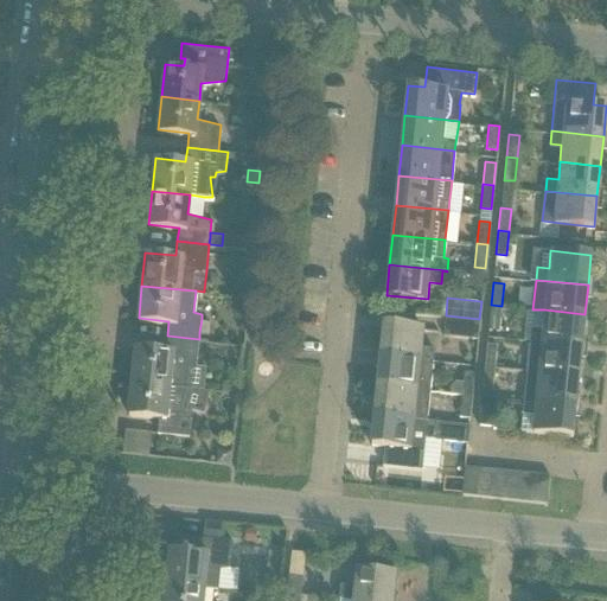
[(499,328),(502,306),(491,305),(489,327),(499,328)]
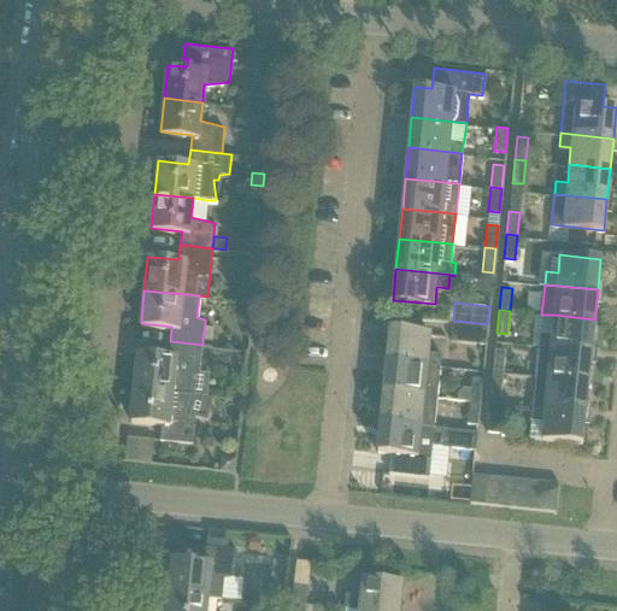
[(592,350),(594,319),(553,315),(551,333),(540,332),(539,345),(592,350)]
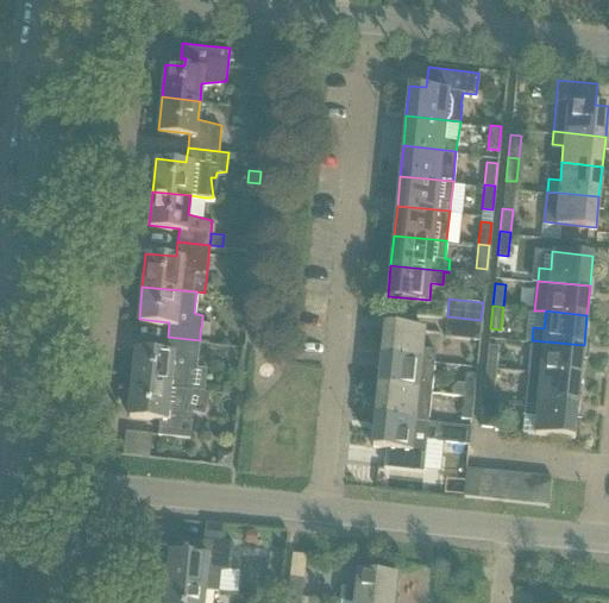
[(479,338),(481,320),(447,316),(445,334),(479,338)]
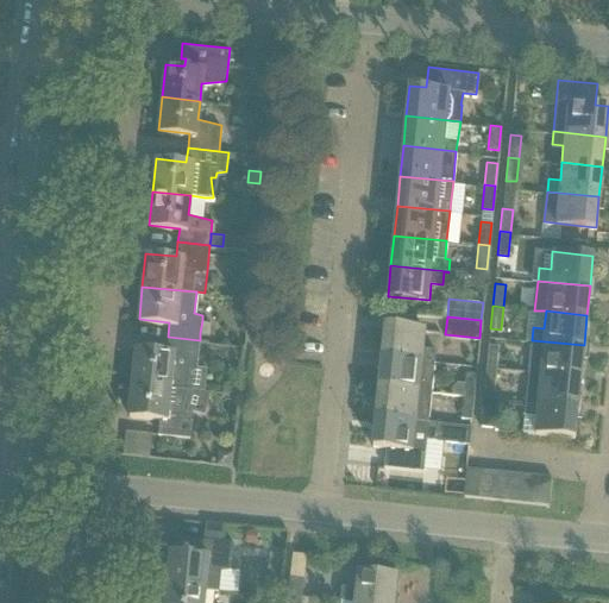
[(202,320),(200,333),(209,334),(211,320),(202,320)]
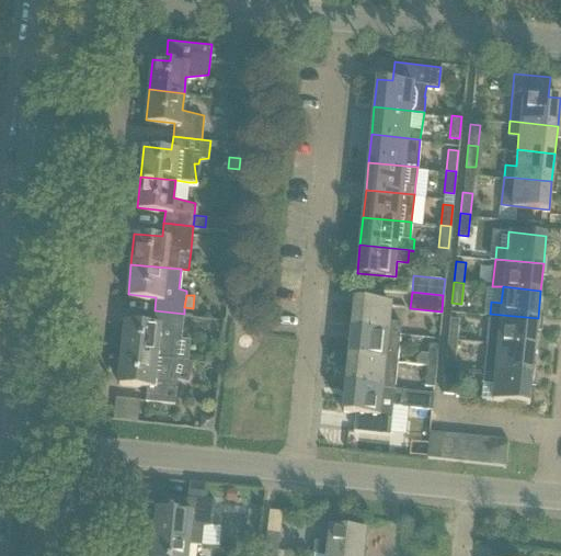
[(400,332),(402,320),(390,319),(392,303),(376,301),(354,298),(352,327),(400,332)]
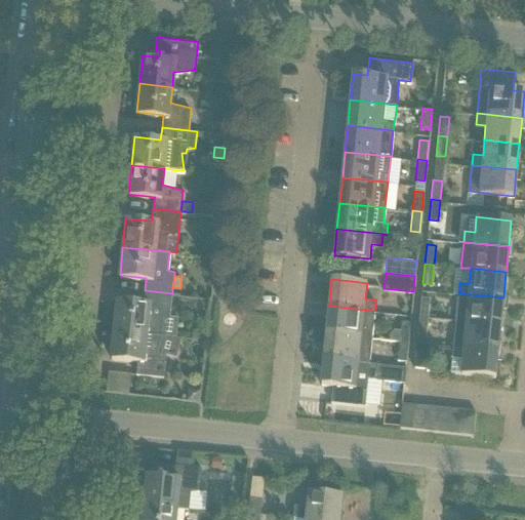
[(114,328),(157,333),(159,333),(161,316),(170,315),(172,293),(145,290),(144,298),(144,303),(117,300),(114,328)]
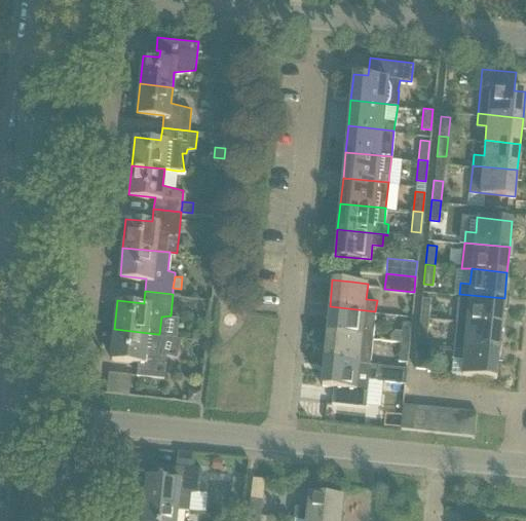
[(501,324),(504,298),(459,294),(456,320),(501,324)]
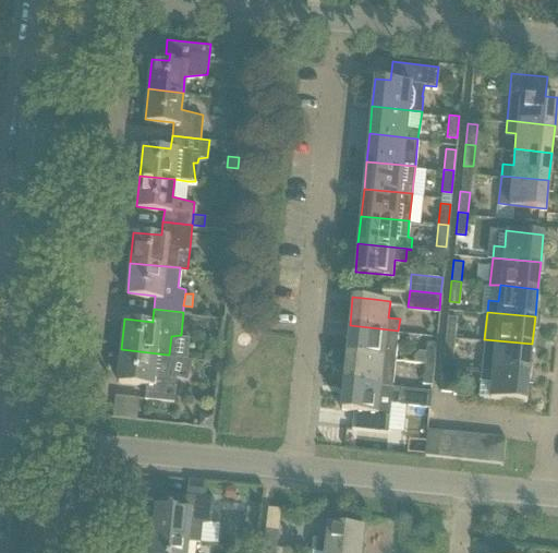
[(455,336),(457,314),(447,313),(445,335),(455,336)]
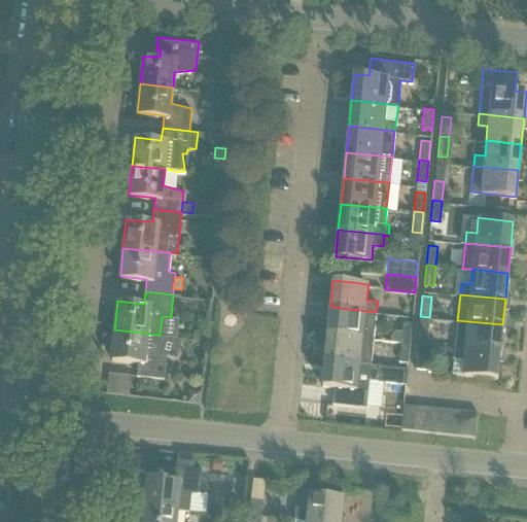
[(374,338),(376,312),(330,307),(327,333),(374,338)]
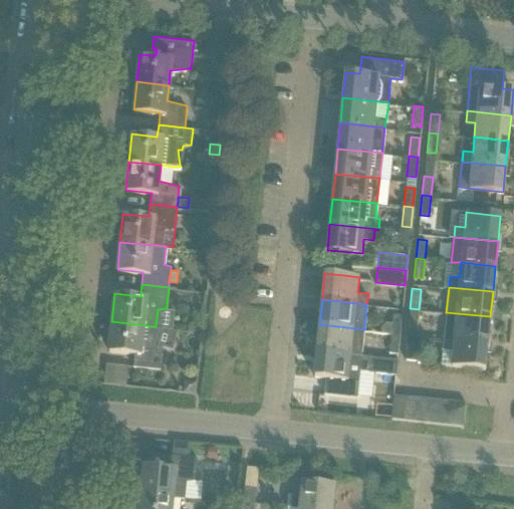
[(419,334),(420,328),(417,328),(419,309),(410,308),(408,333),(419,334)]
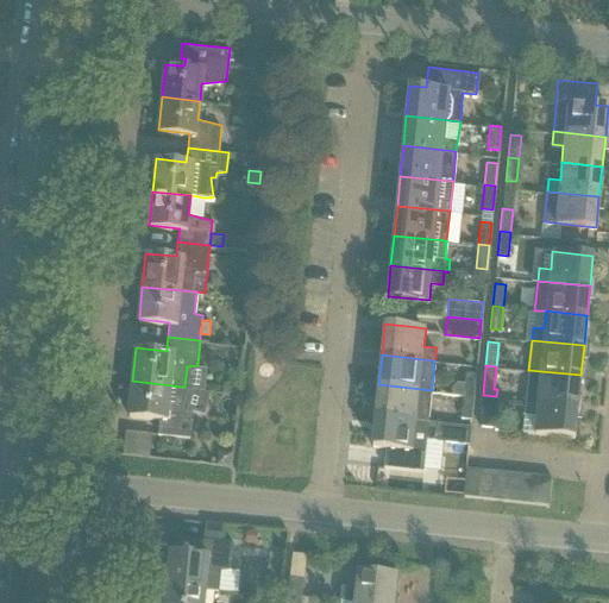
[(475,394),(476,371),(465,370),(463,394),(475,394)]
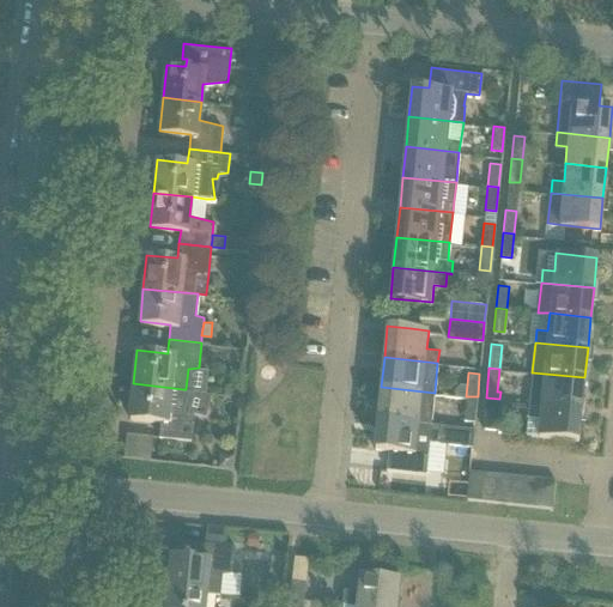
[(581,407),(584,377),(532,372),(529,402),(581,407)]
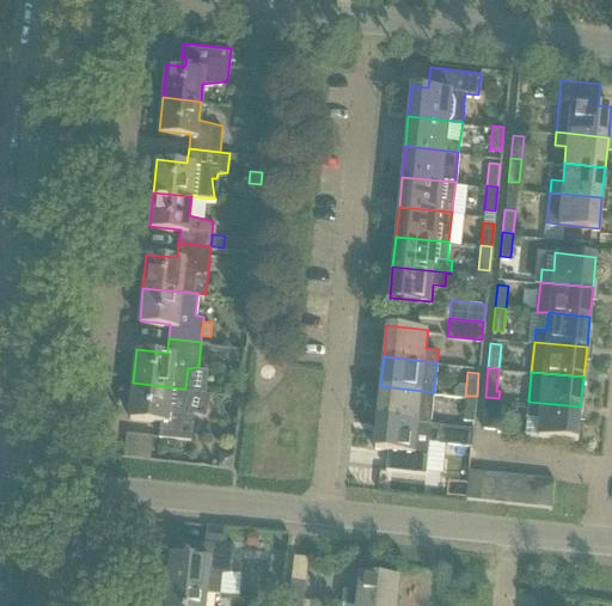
[(185,409),(191,389),(185,389),(183,389),(133,383),(129,416),(160,420),(159,435),(190,438),(193,415),(194,411),(185,409)]
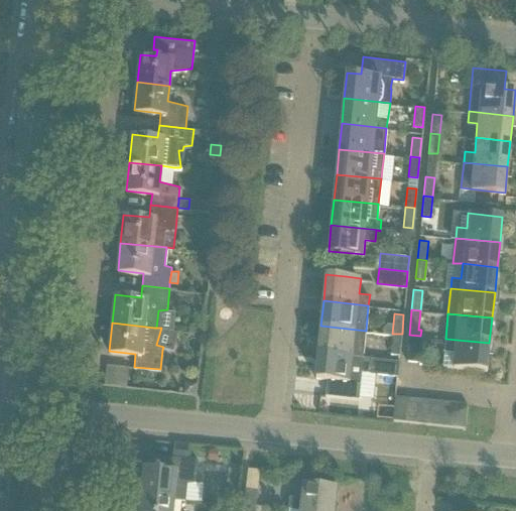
[(319,342),(318,351),(352,355),(363,356),(363,353),(366,331),(320,326),(319,342)]
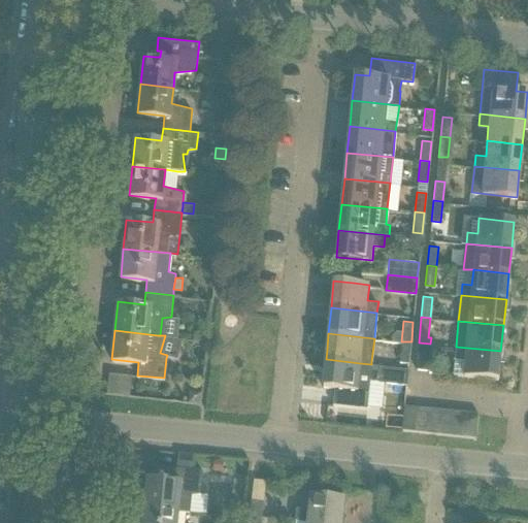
[(409,362),(411,341),(401,341),(399,361),(409,362)]
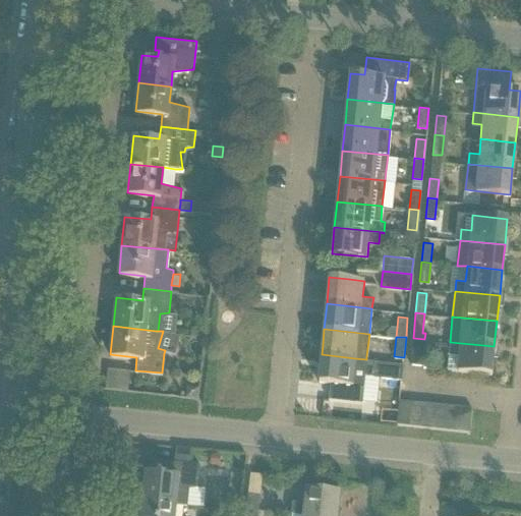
[(422,364),(424,339),(413,338),(410,362),(422,364)]
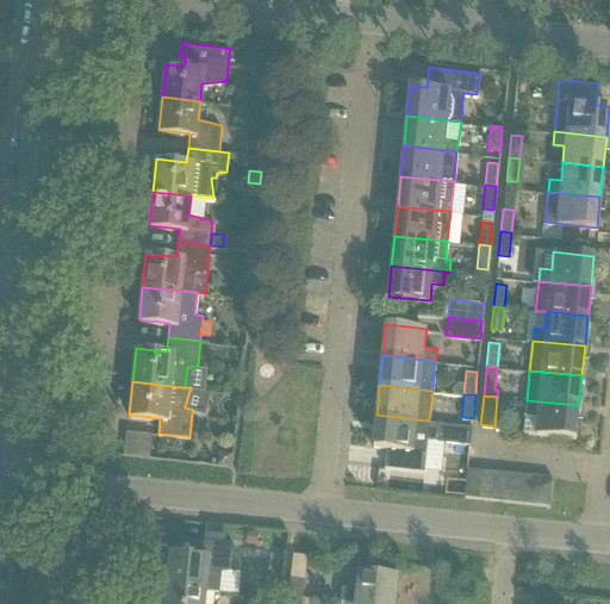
[(576,436),(578,405),(527,400),(524,413),(526,413),(523,431),(534,433),(552,434),(576,436)]
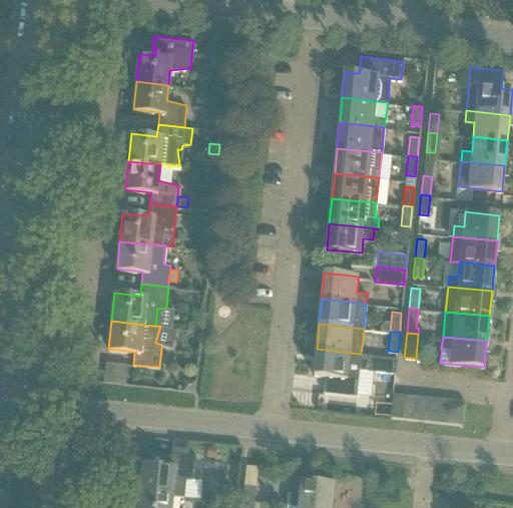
[(316,358),(314,375),(325,376),(323,392),(345,394),(357,395),(357,393),(360,369),(367,369),(368,358),(368,355),(361,354),(350,353),(317,349),(316,358)]
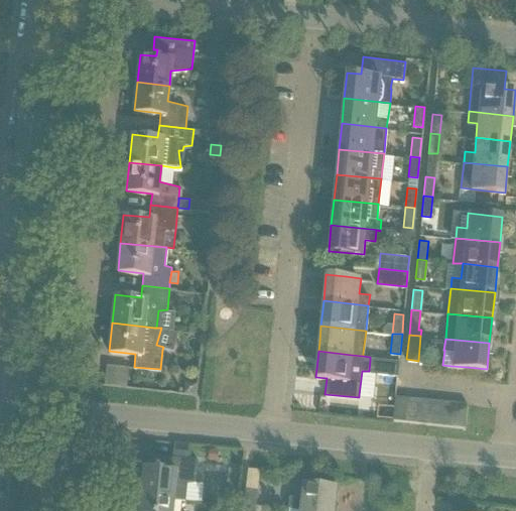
[(370,360),(369,371),(376,372),(397,375),(399,360),(373,357),(370,357),(370,360)]
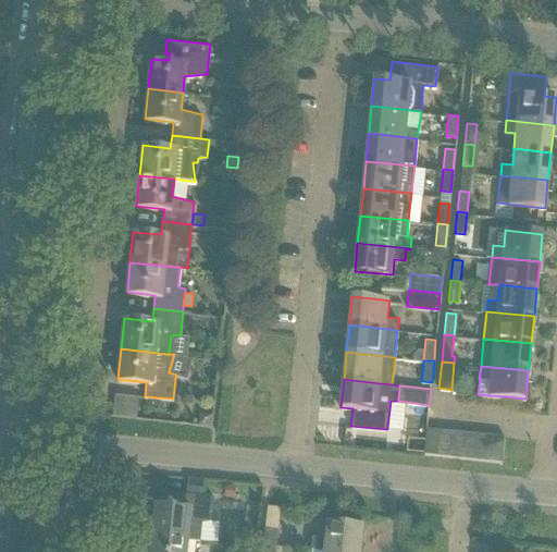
[(200,416),(199,422),(211,424),(212,412),(205,412),(200,416)]
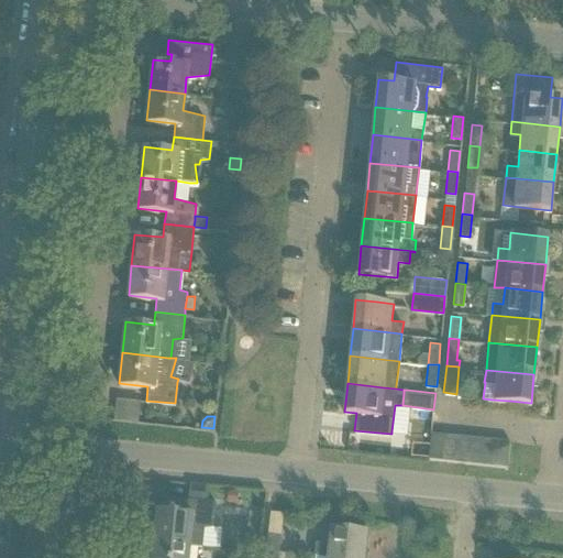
[(441,458),(444,431),(431,430),(428,457),(441,458)]
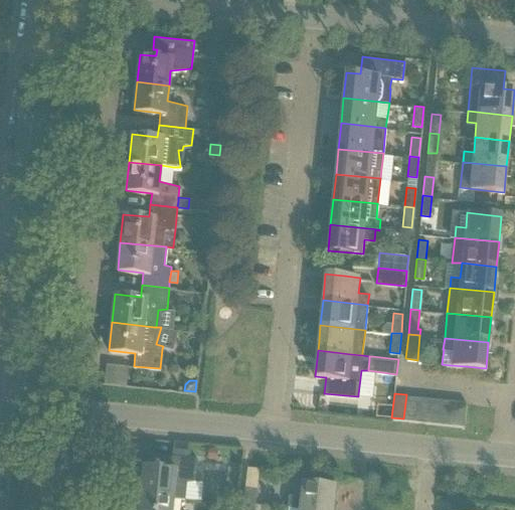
[(415,420),(418,396),(406,394),(403,418),(415,420)]
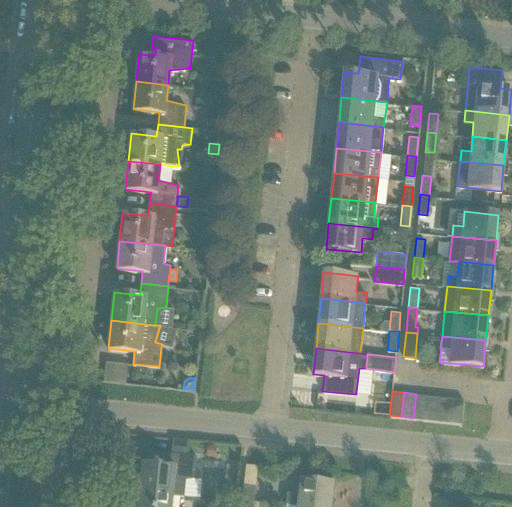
[(425,419),(428,395),(416,394),(413,418),(425,419)]
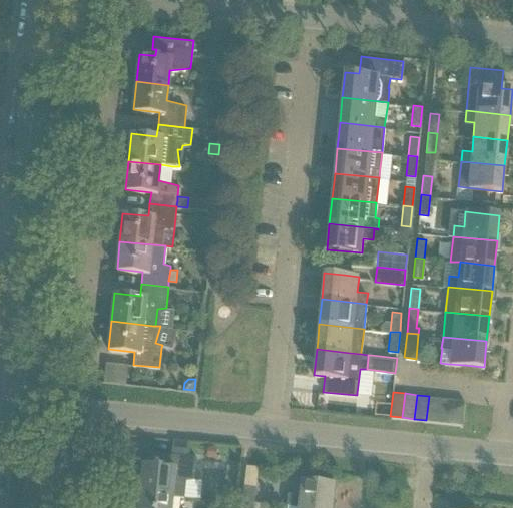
[(438,421),(441,397),(429,396),(426,420),(438,421)]
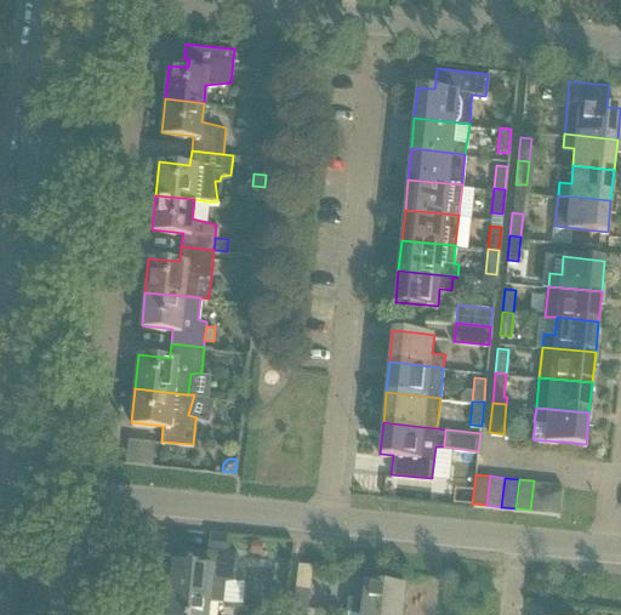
[(545,511),(548,482),(534,480),(530,510),(545,511)]
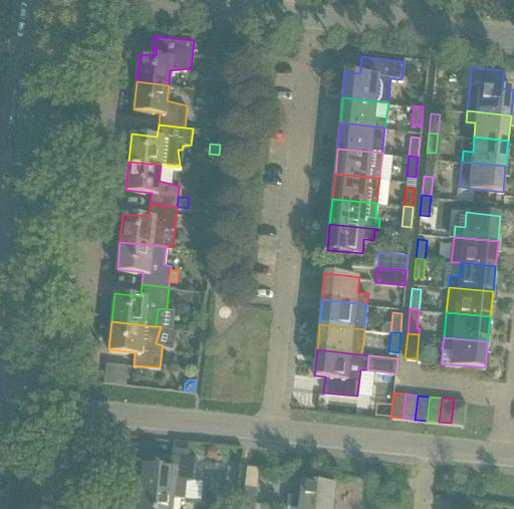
[(463,424),(466,401),(454,399),(451,423),(463,424)]
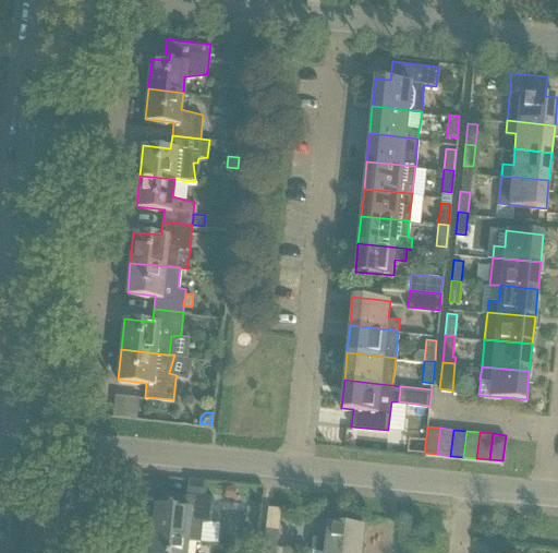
[(211,518),(214,496),(198,494),(185,492),(184,507),(171,506),(156,505),(153,535),(190,539),(201,540),(203,521),(211,520),(211,518)]
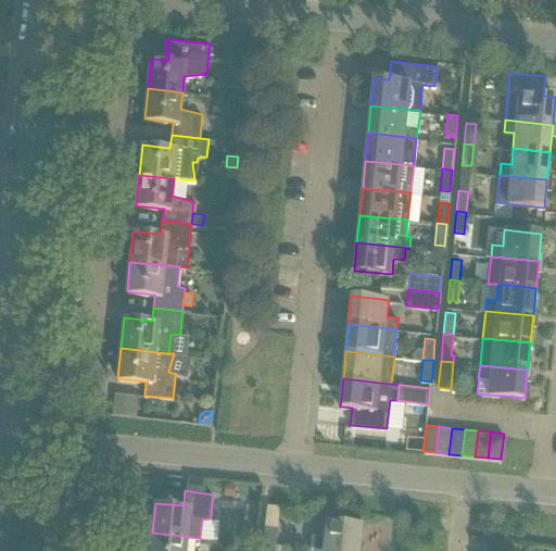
[(357,550),(359,550),(363,524),(327,520),(325,535),(311,534),(310,547),(324,548),(357,550)]
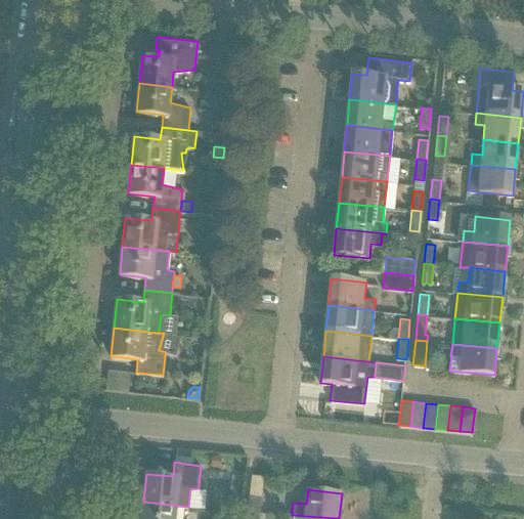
[(260,511),(262,496),(249,495),(248,510),(260,511)]
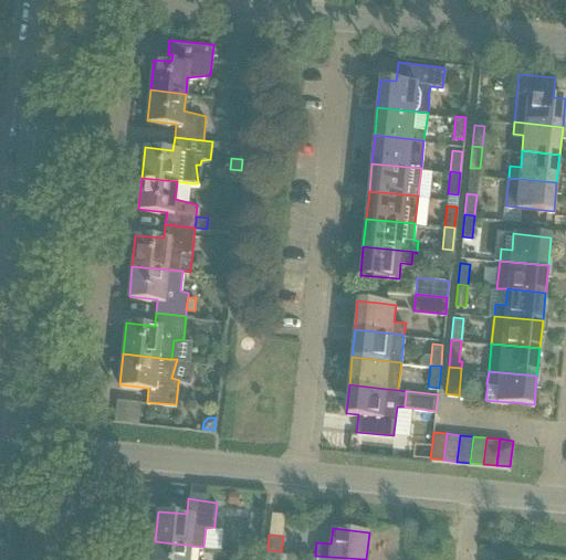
[(248,537),(247,552),(258,552),(259,538),(248,537)]
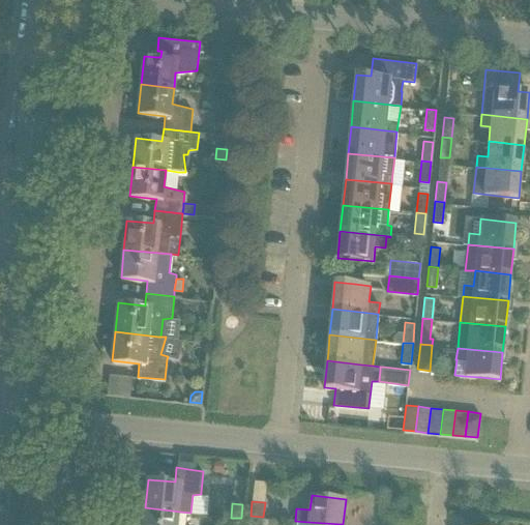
[(178,524),(180,512),(145,507),(143,524),(178,524)]
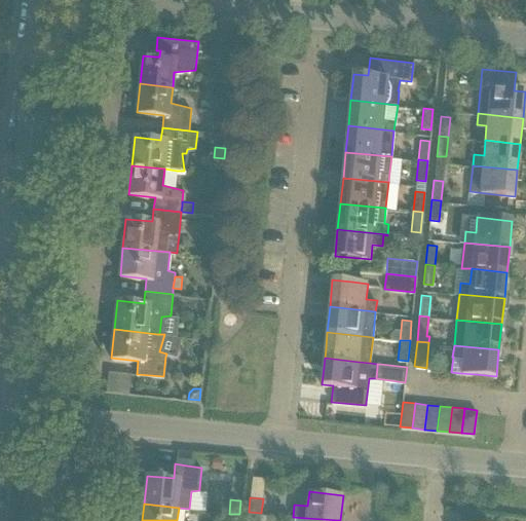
[(260,520),(261,513),(249,512),(248,520),(260,520)]
